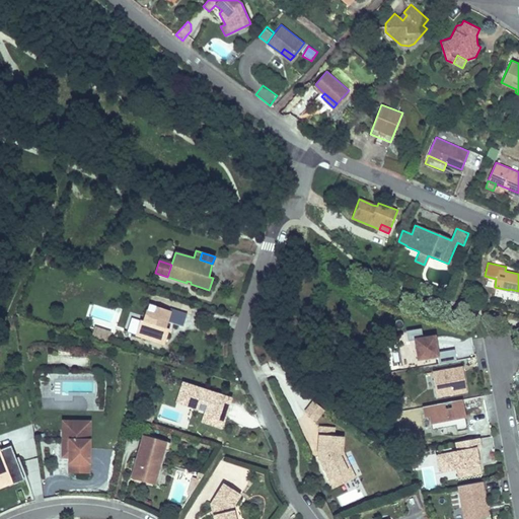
[(165,327),(167,322),(182,327),(188,314),(171,309),(170,311),(149,304),(144,321),(140,320),(136,335),(164,345),(168,335),(165,334),(167,328),(165,327)]
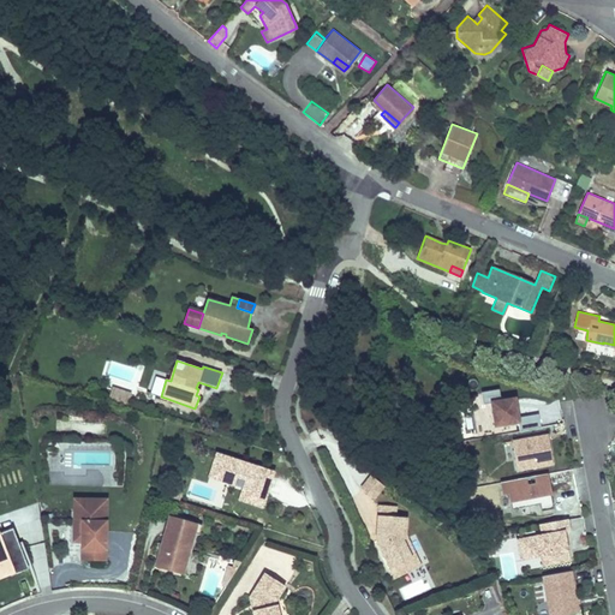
[(161,396),(166,380),(156,376),(150,394),(161,396)]
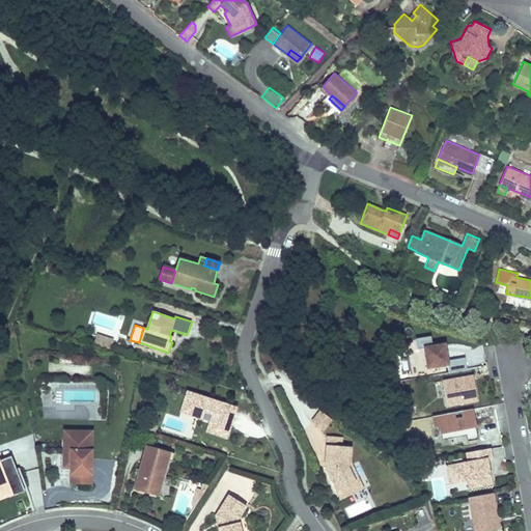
[(93,343),(110,348),(114,338),(96,333),(93,343)]
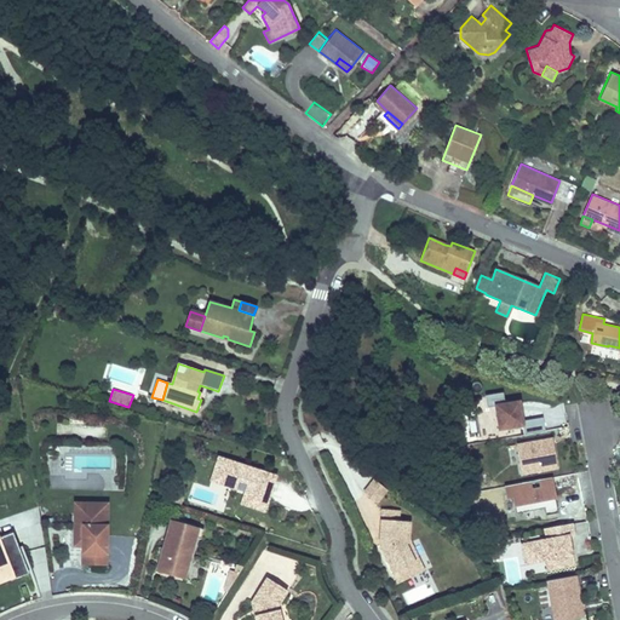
[(503,392),(484,396),(487,408),(495,407),(499,430),(522,425),(524,435),(545,431),(543,417),(522,422),(518,402),(505,405),(503,392)]
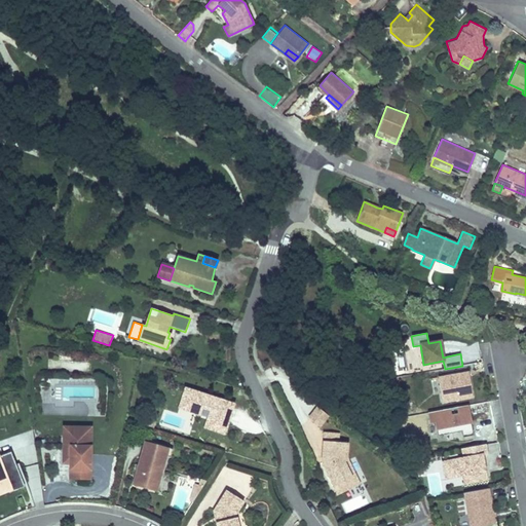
[(468,372),(456,374),(457,382),(470,379),(468,372)]
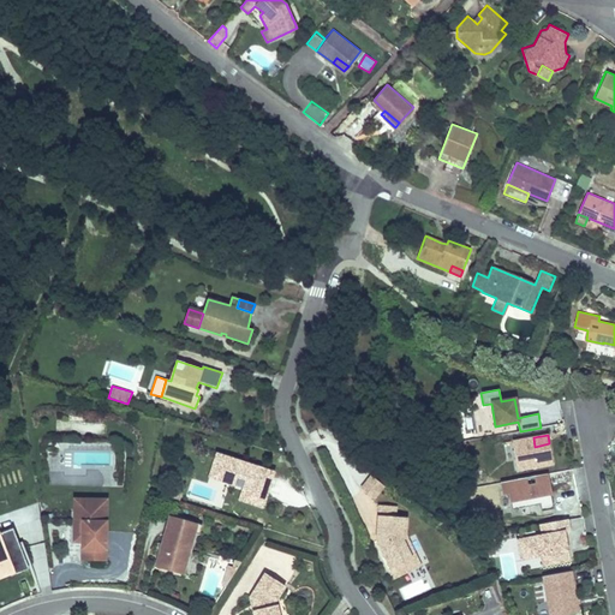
[(533,437),(512,442),(518,471),(553,464),(549,443),(535,447),(533,437)]
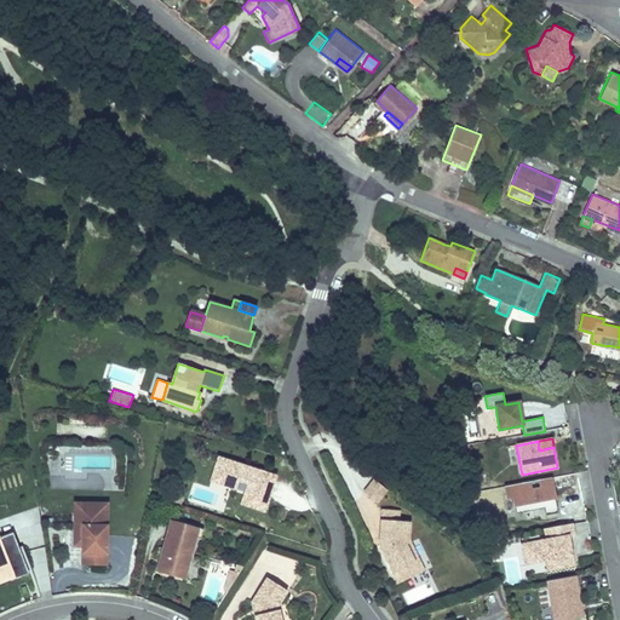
[(229,461),(219,458),(212,481),(222,484),(229,461)]
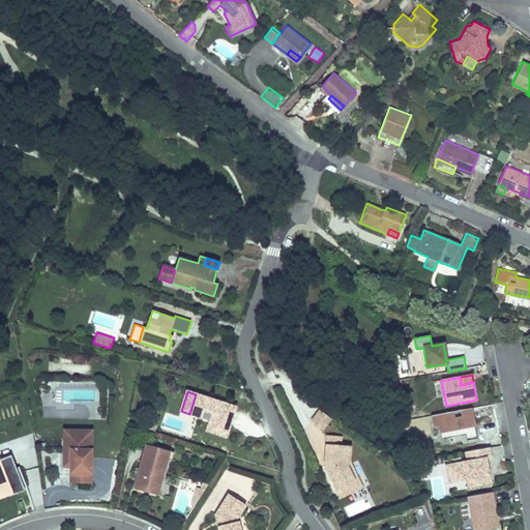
[(226,437),(236,407),(196,394),(189,414),(201,417),(204,410),(212,413),(210,420),(207,431),(226,437)]
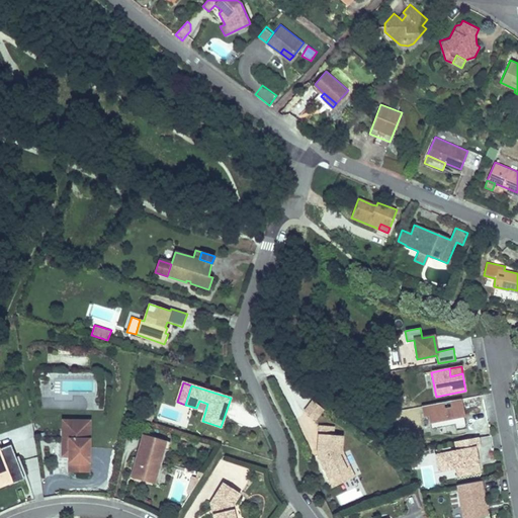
[(461,400),(422,407),(424,416),(429,416),(431,429),(454,425),(455,431),(466,429),(461,400)]
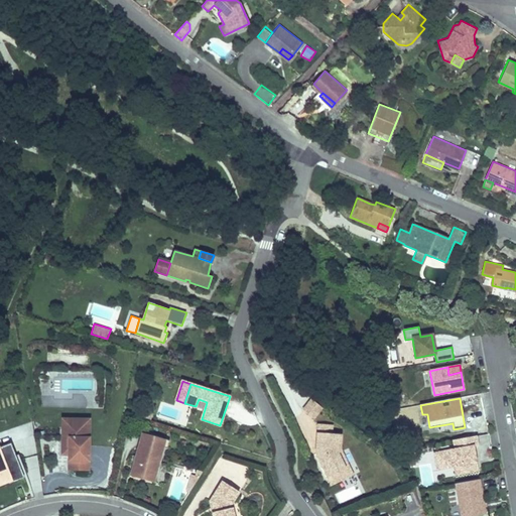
[(199,399),(196,406),(205,409),(207,402),(199,399)]
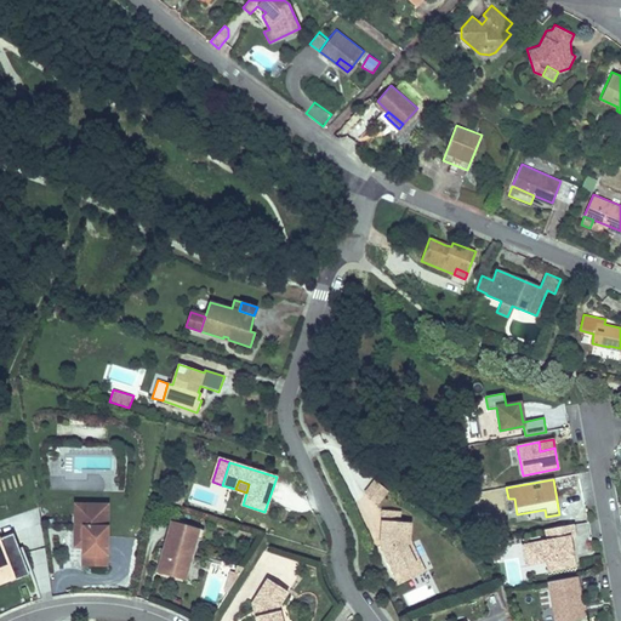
[(375,480),(364,494),(377,503),(388,491),(375,480)]
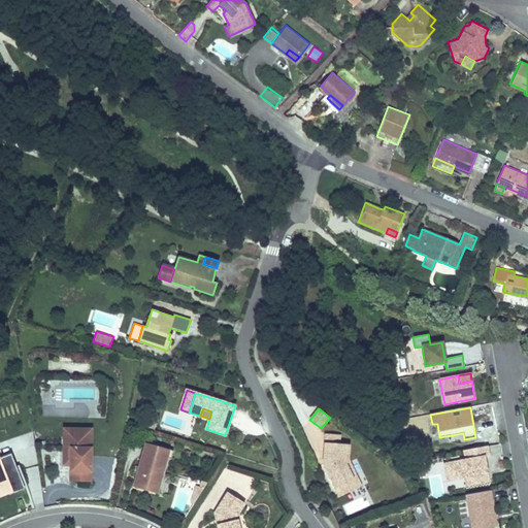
[(91,437),(92,430),(64,429),(63,465),(70,465),(72,465),(72,461),(70,461),(70,449),(67,449),(67,436),(91,437)]
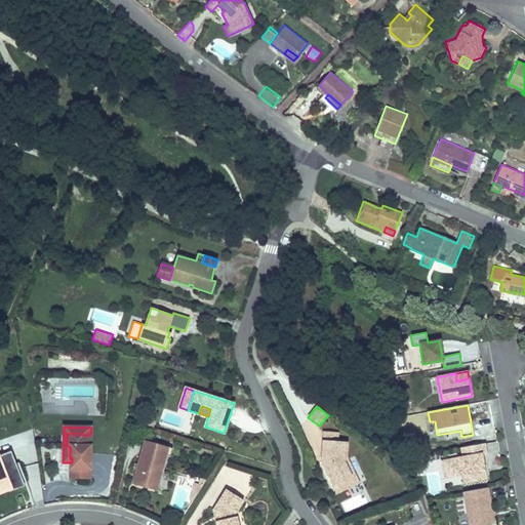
[(337,433),(323,432),(323,440),(337,441),(337,433)]
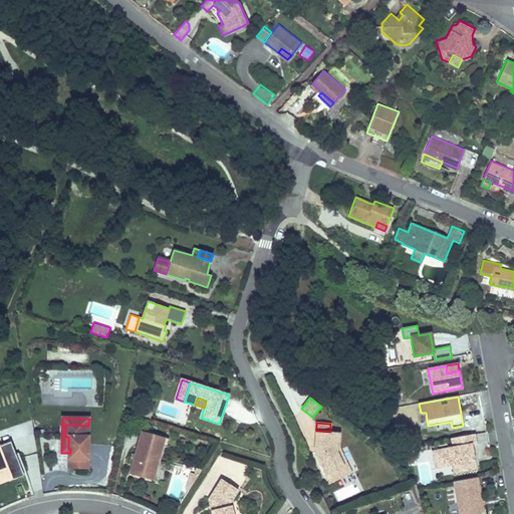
[(68,468),(88,469),(88,426),(65,425),(65,437),(68,437),(68,449),(70,449),(70,453),(68,453),(68,468)]
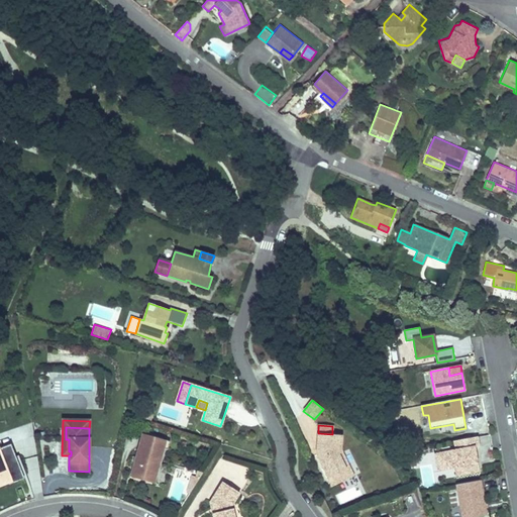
[(332,434),(318,433),(317,445),(320,445),(319,452),(316,454),(332,487),(342,482),(338,474),(345,470),(338,454),(342,452),(341,448),(341,435),(332,434)]
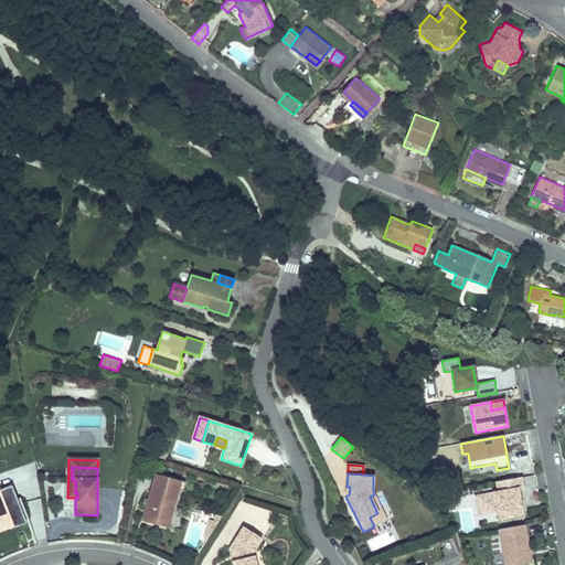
[(156,475),(144,520),(163,525),(167,511),(172,513),(179,490),(181,481),(156,475)]
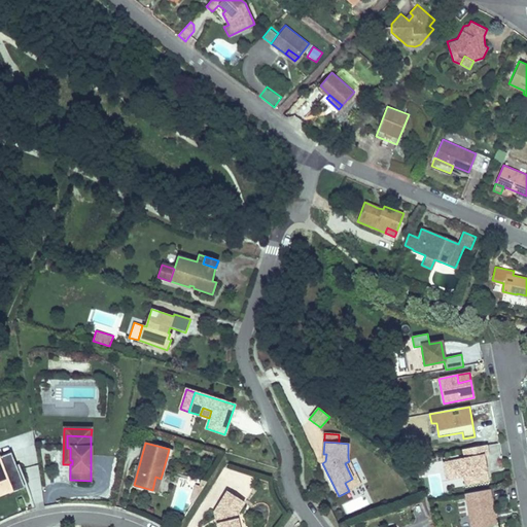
[(488,455),(486,445),(462,449),(464,459),(452,461),(455,478),(464,476),(465,486),(488,482),(483,456),(488,455)]
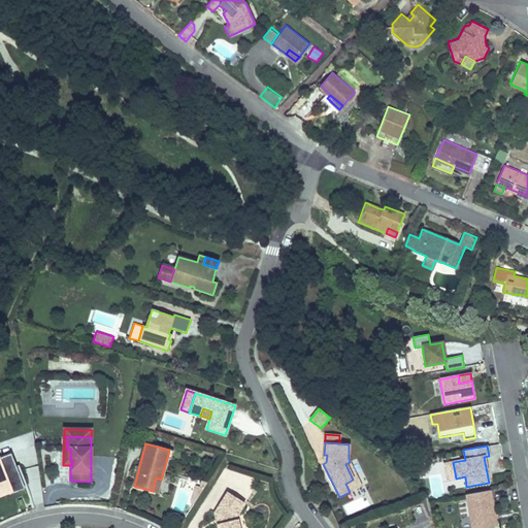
[(11,454),(0,458),(0,460),(6,475),(19,471),(11,454)]
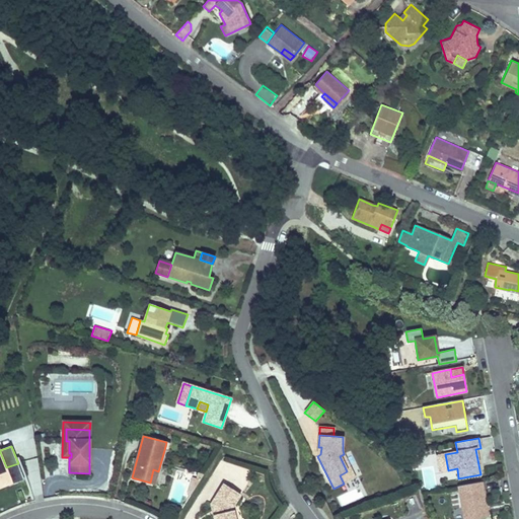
[(0,488),(9,485),(10,487),(25,480),(21,471),(18,463),(6,467),(0,452),(0,488)]
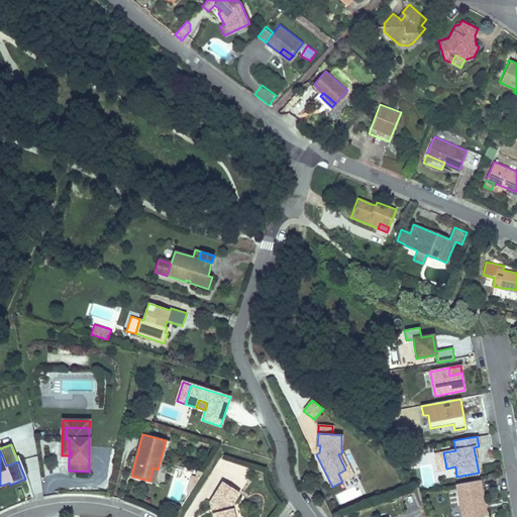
[(342,452),(338,454),(345,470),(338,474),(342,482),(352,477),(342,452)]
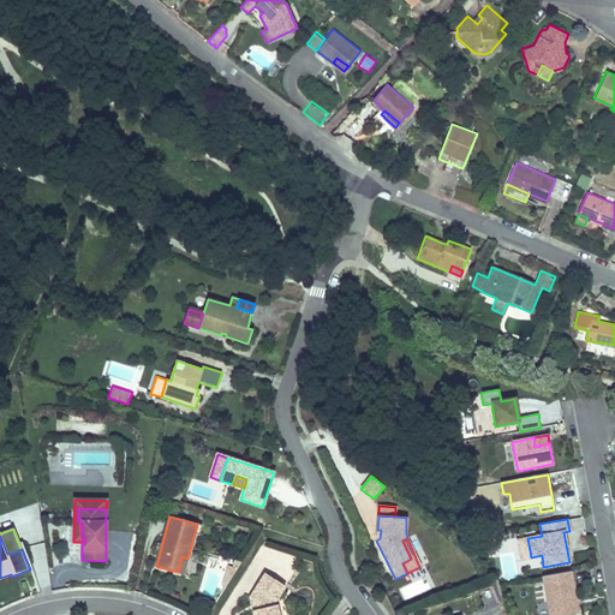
[(531,557),(527,538),(518,541),(521,560),(531,557)]
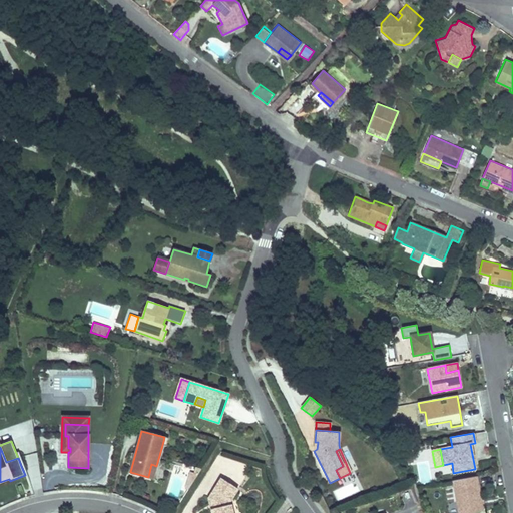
[(152,478),(156,466),(151,464),(148,477),(152,478)]
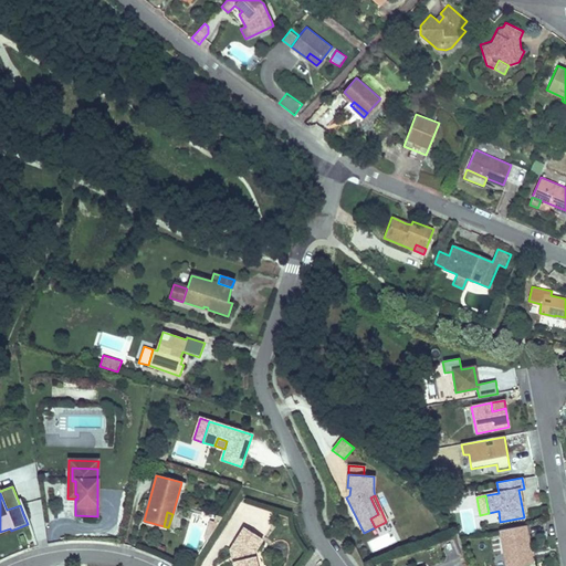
[(207,543),(222,519),(217,517),(215,523),(210,523),(207,543)]
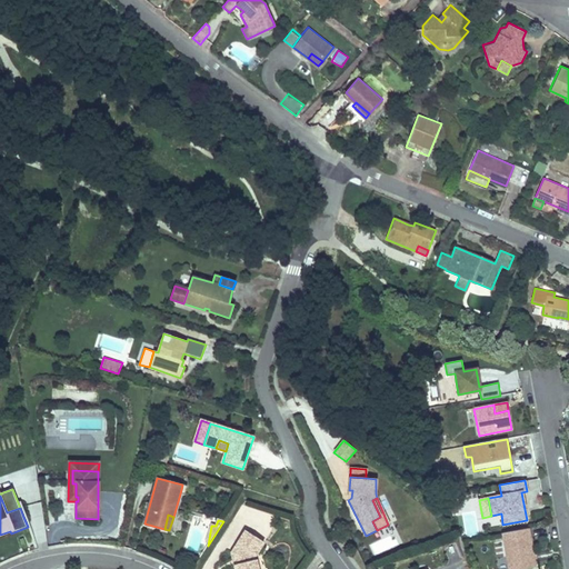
[(527,568),(536,568),(528,528),(502,533),(508,568),(527,568)]
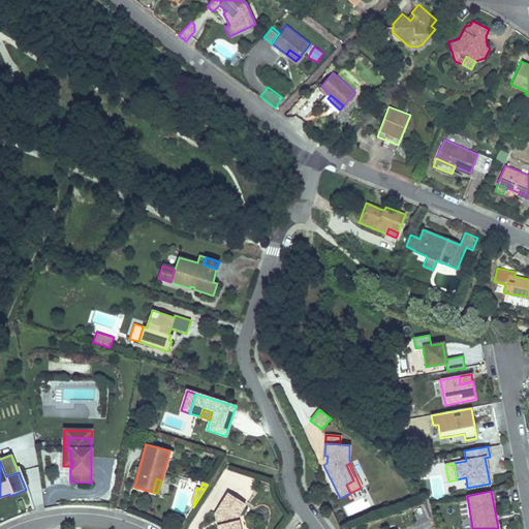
[(245,504),(227,494),(215,515),(218,516),(220,525),(218,526),(218,528),(239,528),(237,518),(245,504)]
